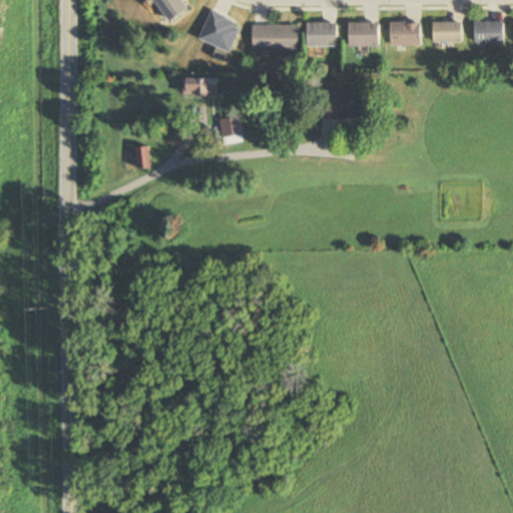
[(190,9),(184,0),(155,0),(171,22),(190,9)]
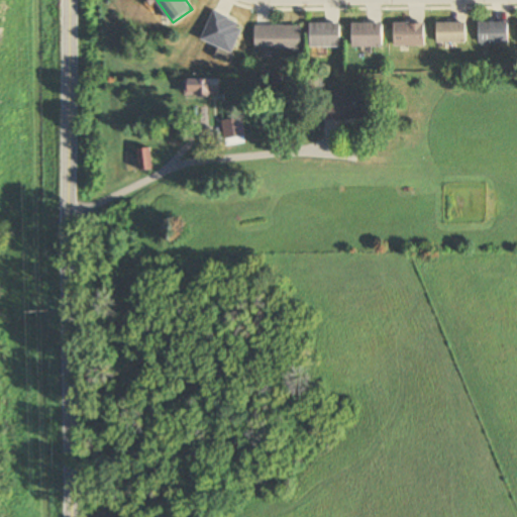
[(234,52),(244,24),(213,13),(203,41),(234,52)]
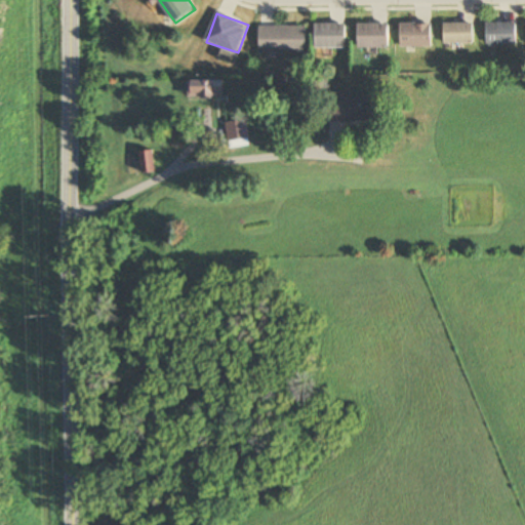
[(433,46),(433,23),(401,23),(401,46),(433,46)]
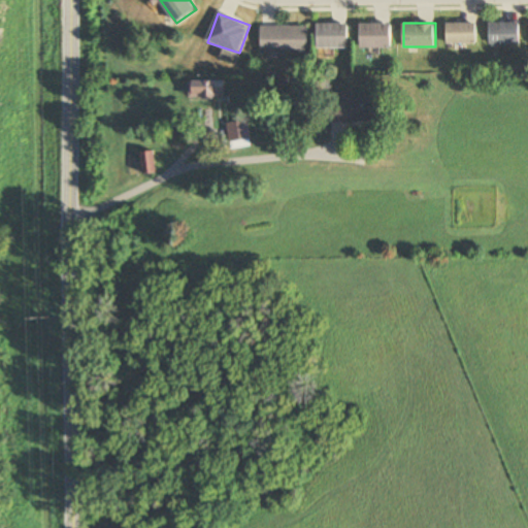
[(489,44),(520,44),(520,23),(489,23),(489,44)]
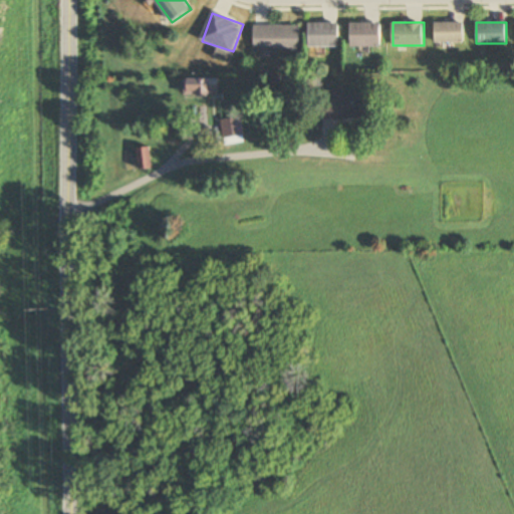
[(308,23),(308,47),(339,47),(339,23),(308,23)]
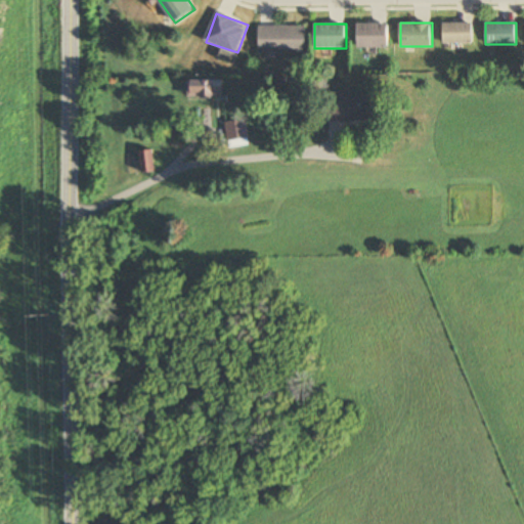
[(389,24),(357,24),(357,47),(389,47),(389,24)]
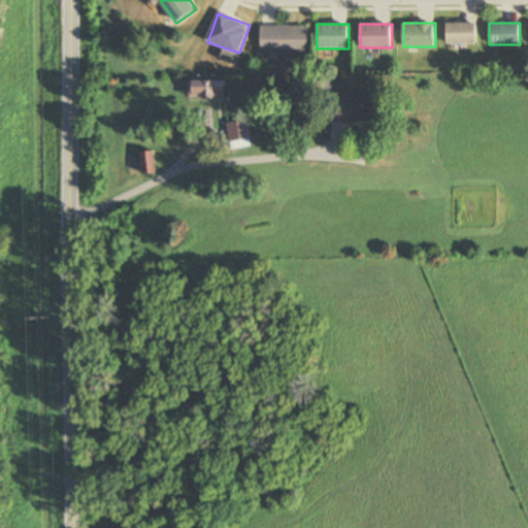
[(447,24),(447,44),(477,44),(477,24),(447,24)]
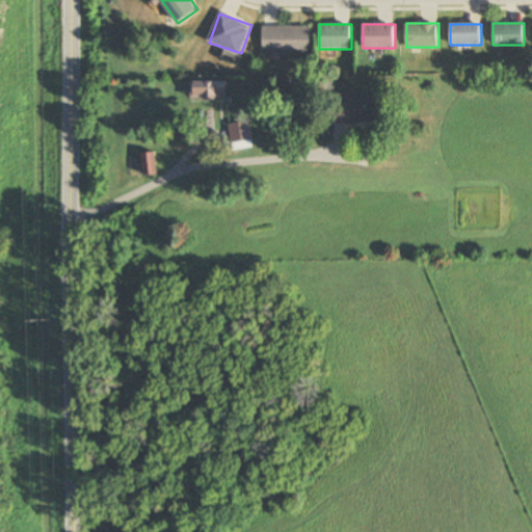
[(264,54),(311,54),(311,26),(264,26),(264,54)]
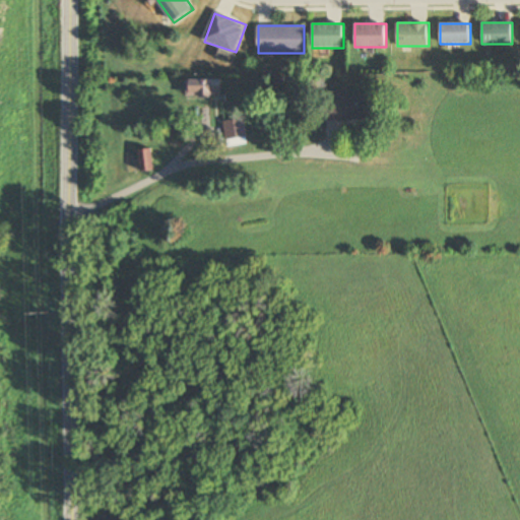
[(187,98),(222,98),(222,79),(187,79),(187,98)]
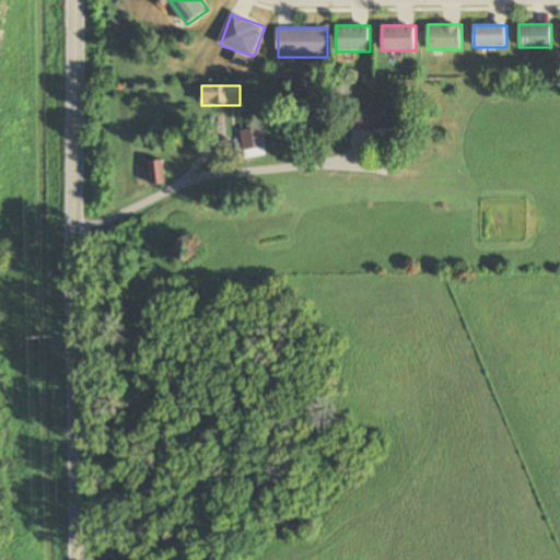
[(409,129),(409,103),(348,103),(348,129),(409,129)]
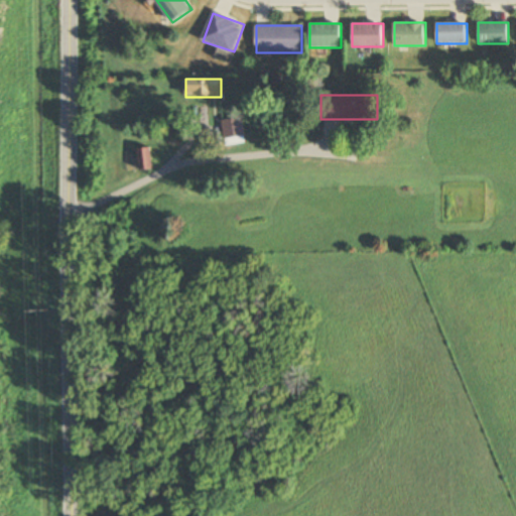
[(221,121),(226,139),(245,135),(241,117),(221,121)]
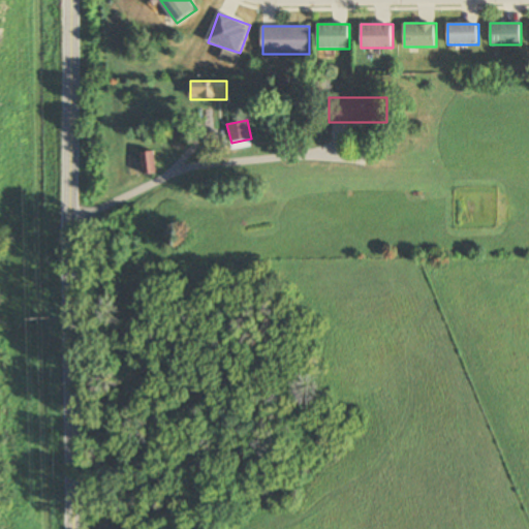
[(156,174),(155,152),(144,153),(144,174),(156,174)]
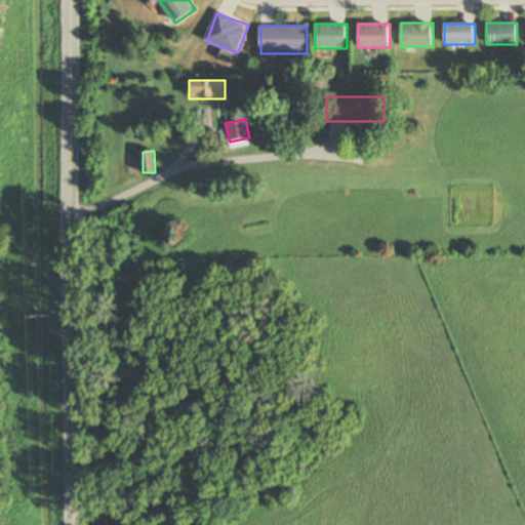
All buildings are outlined.
